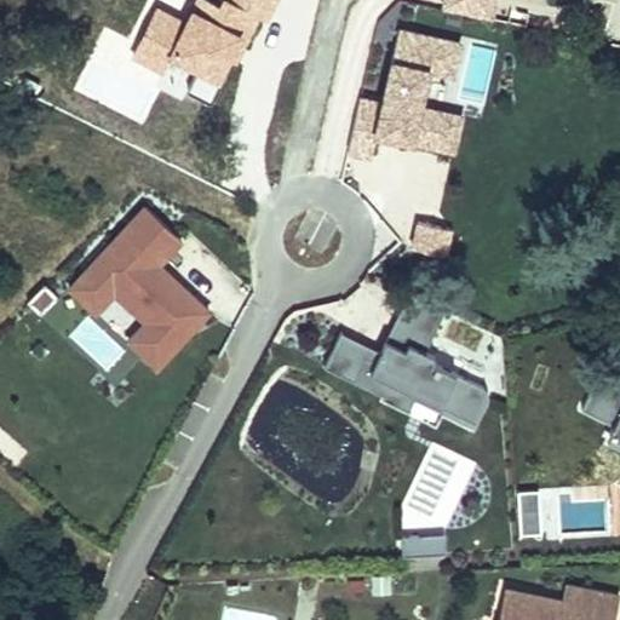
[(274,0),(224,0),(223,4),(214,0),(195,0),(187,19),(159,6),(135,56),(164,69),(155,87),(184,101),(188,92),(208,103),(239,40),(246,44),(262,12),(268,15),(274,0)]
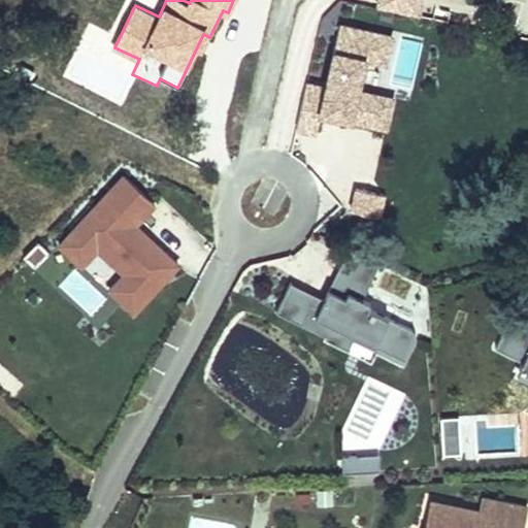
[(423,0),(376,0),(375,5),(420,14),(423,0)]
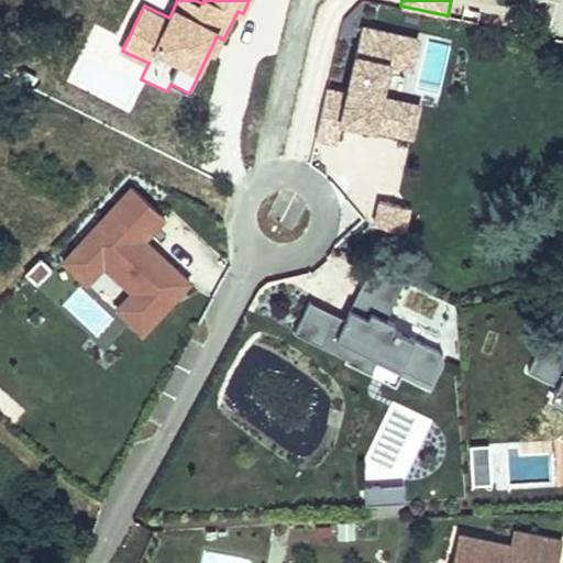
[(419,36),(362,23),(345,92),(330,89),(317,141),(337,146),(342,123),(410,140),(419,106),(403,101),(419,36)]
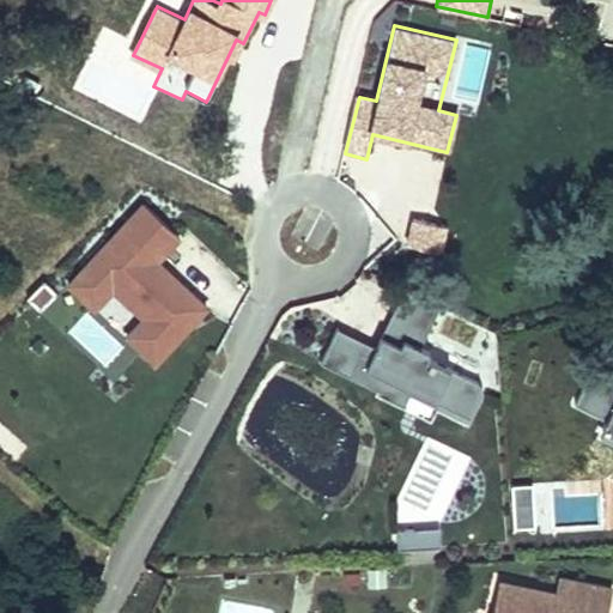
[(180,237),(144,204),(68,284),(95,308),(111,289),(144,319),(127,335),(156,360),(206,307),(170,273),(168,278),(155,265),(180,237)]
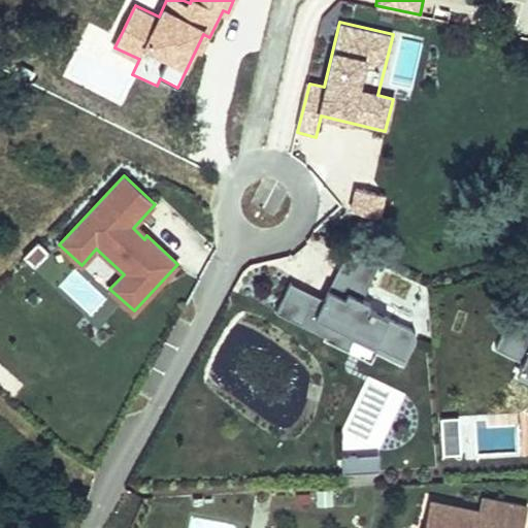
[(388,200),(355,191),(351,209),(383,218),(388,200)]
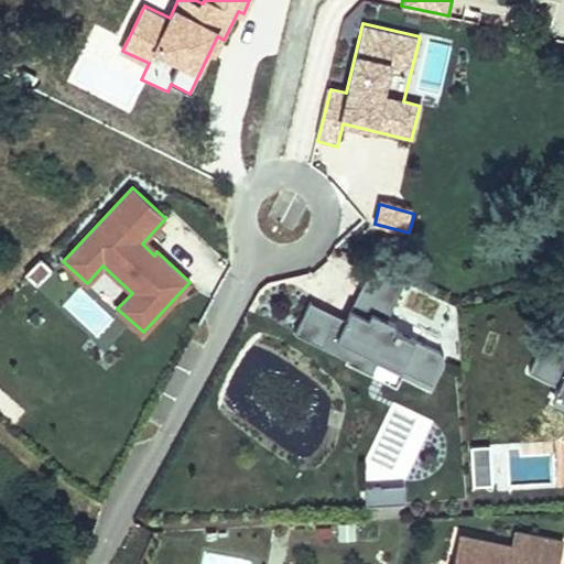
[(405,282),(372,266),(346,320),(310,301),(295,333),(348,359),(347,361),(370,373),(378,359),(432,387),(444,361),(441,353),(392,328),(396,322),(387,318),(405,282)]
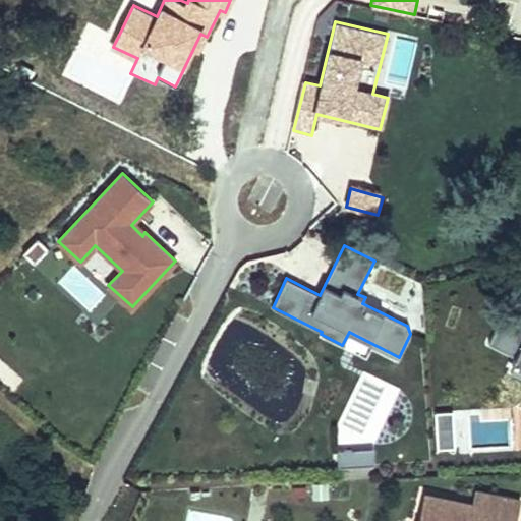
[(520,327),(505,320),(491,346),(517,359),(510,372),(520,378),(520,327)]
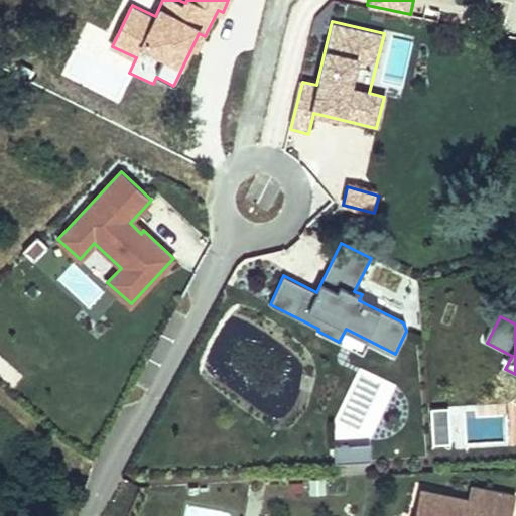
[(448,410),(431,412),(434,449),(452,448),(448,410)]
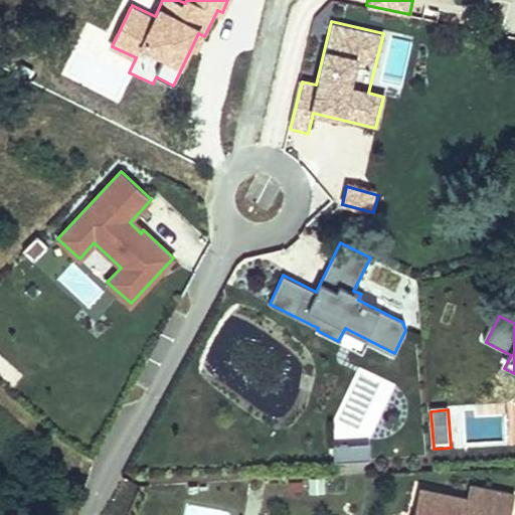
[(333,448),(335,465),(368,461),(367,444),(333,448)]
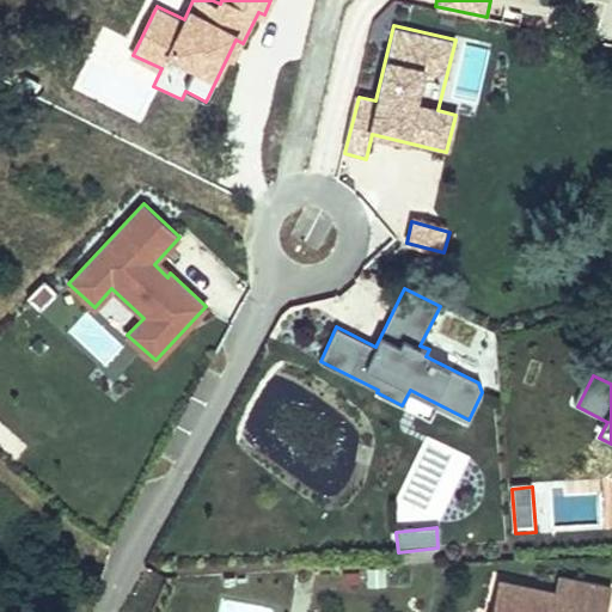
[(389,569),(367,570),(368,587),(390,587),(389,569)]
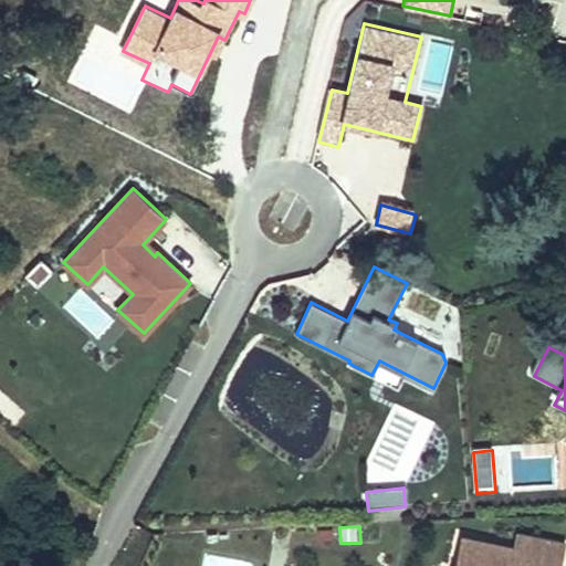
[(565,548),(565,544),(519,533),(515,548),(564,558),(565,548)]
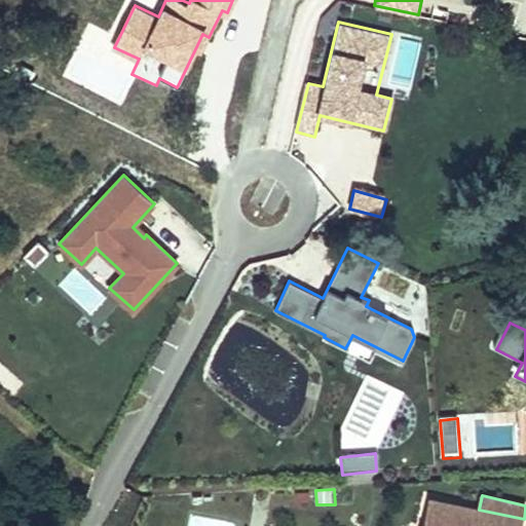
[(479,510),(429,498),(423,525),(522,525),(524,519),(479,510)]
